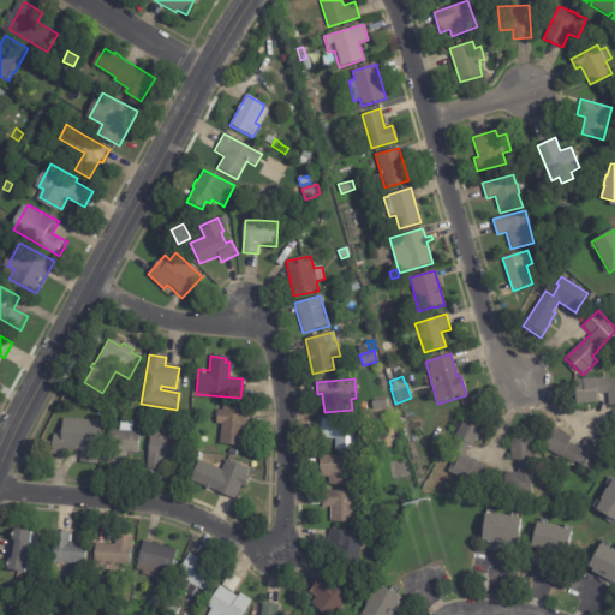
[(614,406),(613,406),(608,407),(607,394),(597,395),(597,404),(575,405),(574,381),(614,378),(614,406)]
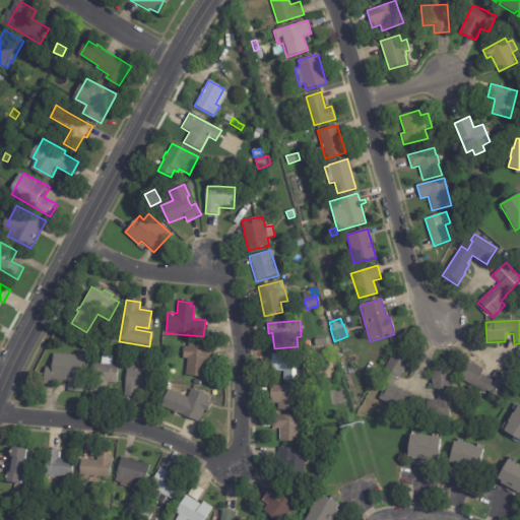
[(209,346),(206,378),(185,376),(186,360),(182,359),(183,347),(187,347),(188,344),(209,346)]
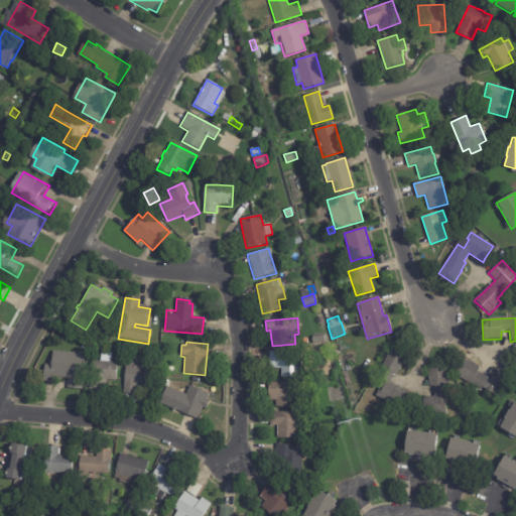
[(404,363),(400,370),(399,369),(396,375),(394,374),(389,383),(396,387),(396,386),(400,388),(399,389),(404,392),(396,408),(375,396),(383,382),(375,378),(392,347),(407,355),(402,363),(404,363)]
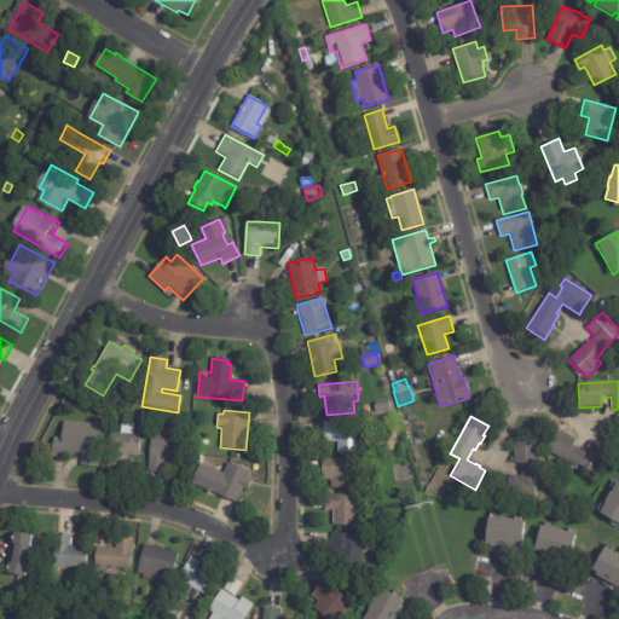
[(421,421),(429,418),(432,427),(423,429),(421,421)]
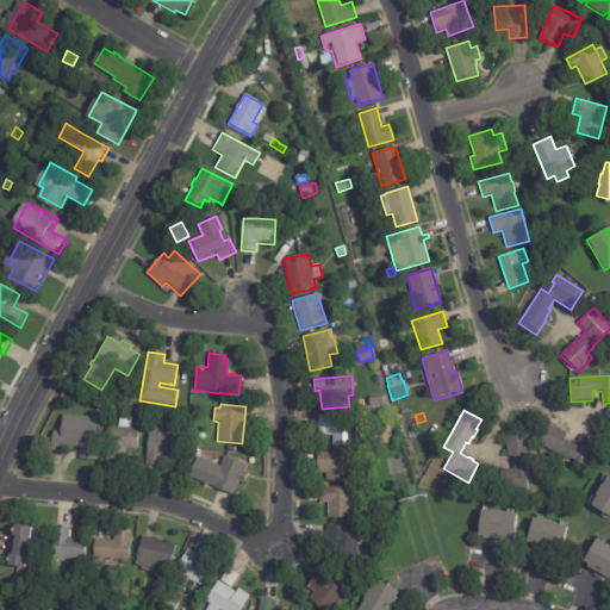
[(80,456),(80,447),(62,446),(62,453),(51,452),(53,431),(60,431),(61,416),(100,418),(98,461),(80,460),(80,456)]
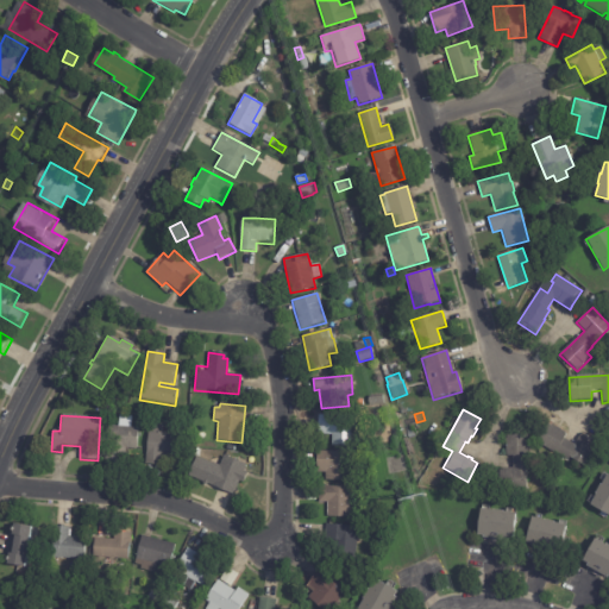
[(353,416),(353,425),(363,426),(363,440),(355,440),(353,447),(331,446),(332,435),(318,435),(318,415),(353,416)]
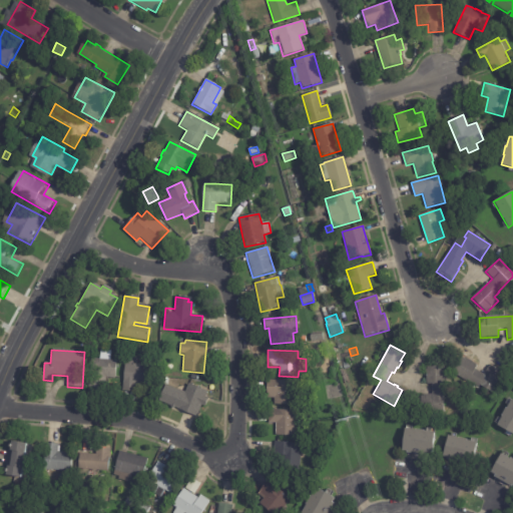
[(101,390),(89,389),(91,359),(100,360),(101,351),(111,352),(111,361),(117,361),(116,379),(106,379),(106,390),(101,390)]
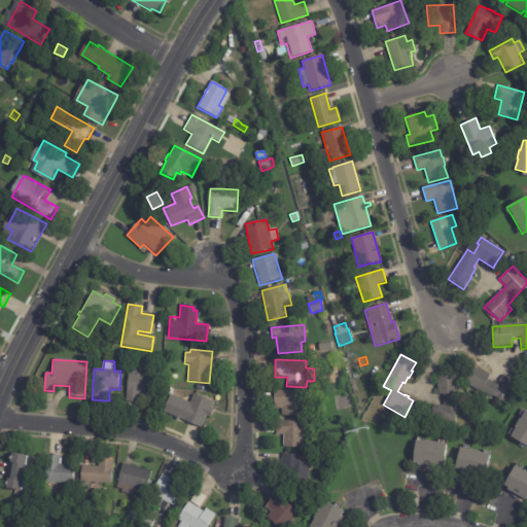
[(483,371),(491,375),(488,380),(498,385),(503,375),(522,385),(511,406),(494,396),(493,397),(465,383),(475,366),(483,371)]
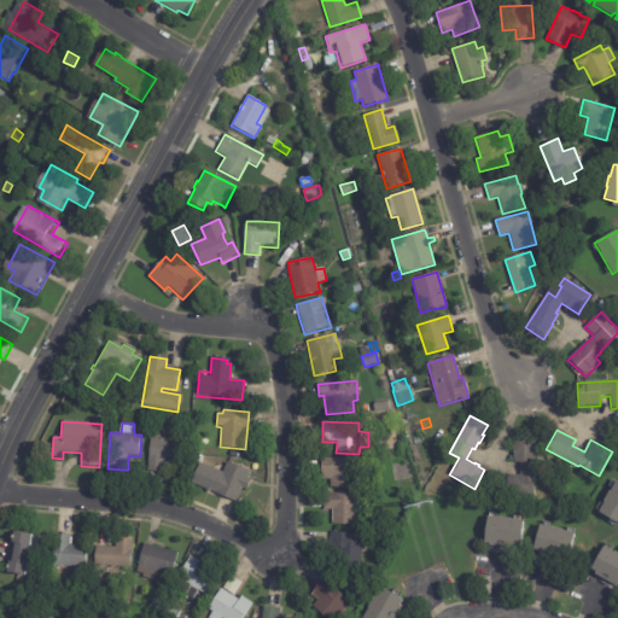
[(164,439),(184,441),(181,464),(163,464),(163,473),(147,472),(149,438),(151,438),(151,432),(164,432),(164,439)]
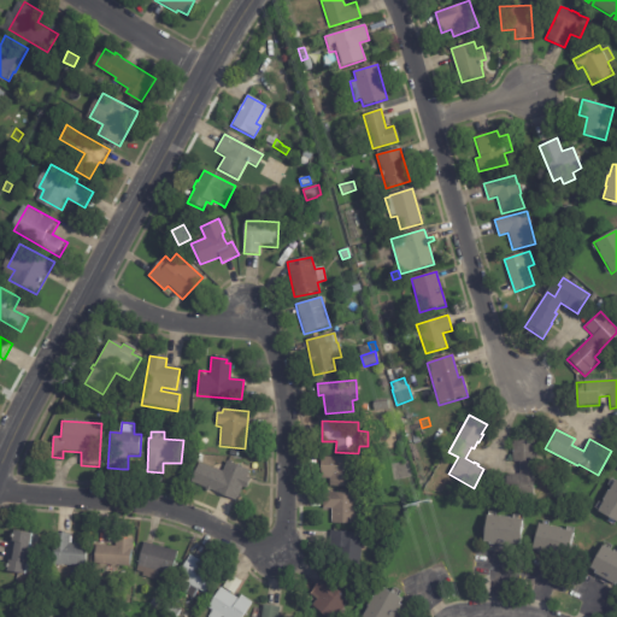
[(505,479),(505,475),(518,475),(518,463),(512,463),(512,442),(535,441),(536,477),(532,477),(533,499),(506,500),(505,479)]
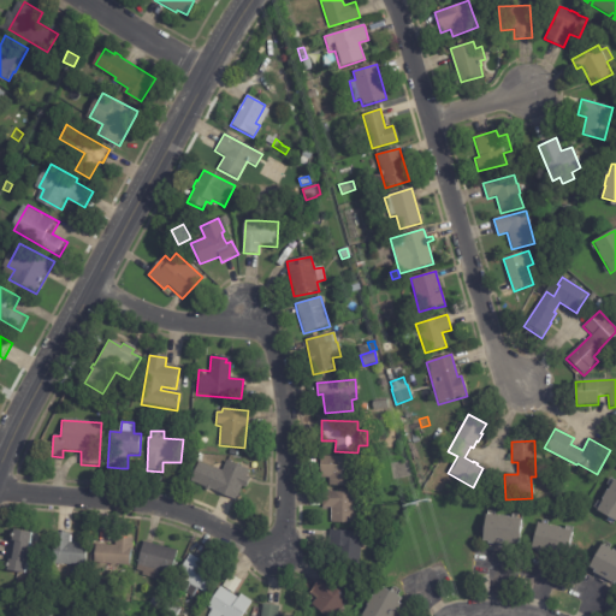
[(320,469),(321,457),(356,458),(355,487),(329,486),(329,479),(320,479),(320,469)]
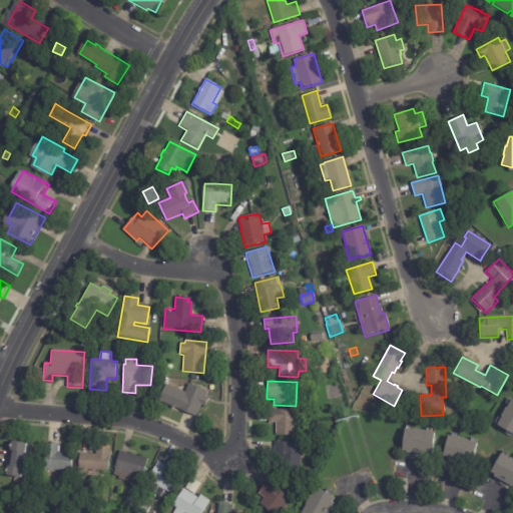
[(204,397),(204,398),(207,399),(203,407),(200,406),(195,418),(174,409),(173,410),(169,409),(169,407),(157,401),(164,385),(183,393),(187,384),(206,392),(204,397)]
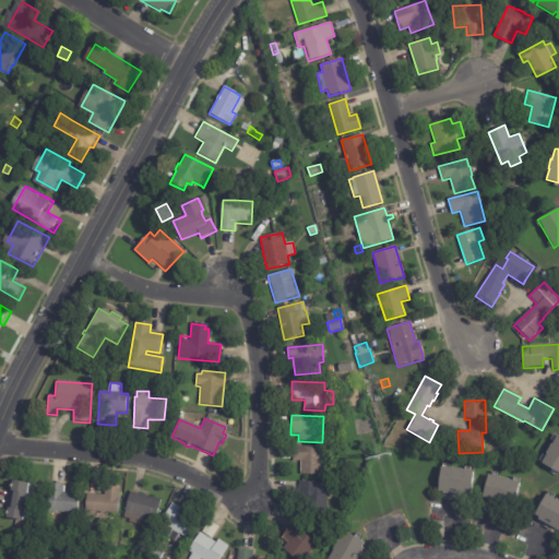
[(534,430),(540,433),(536,441),(531,438),(534,430)]
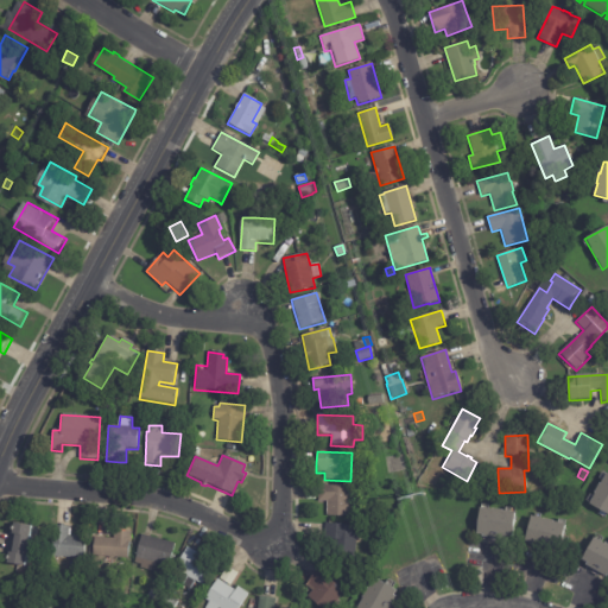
[(607,515),(590,505),(596,494),(595,493),(601,485),(607,474),(607,515)]
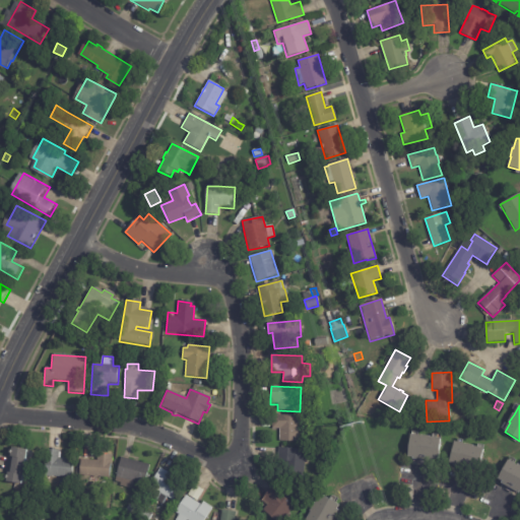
[(301,416),(300,443),(279,442),(279,430),(272,430),(272,415),(301,416)]
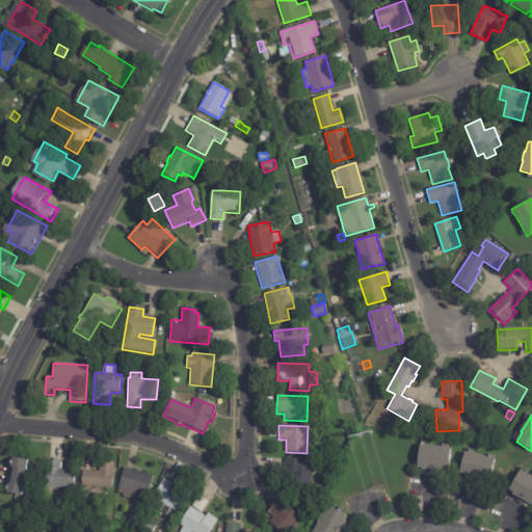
[(427,447),(451,450),(449,472),(418,469),(420,447),(427,447)]
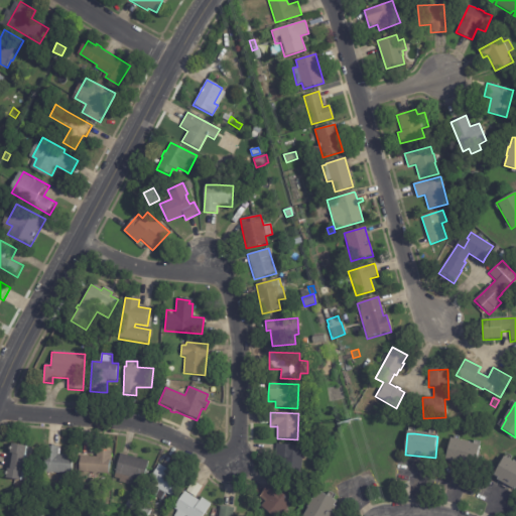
[(454,438),(461,440),(461,439),(469,441),(469,442),(480,445),(474,467),(469,465),(469,467),(449,462),(449,461),(445,459),(450,437),(454,438)]
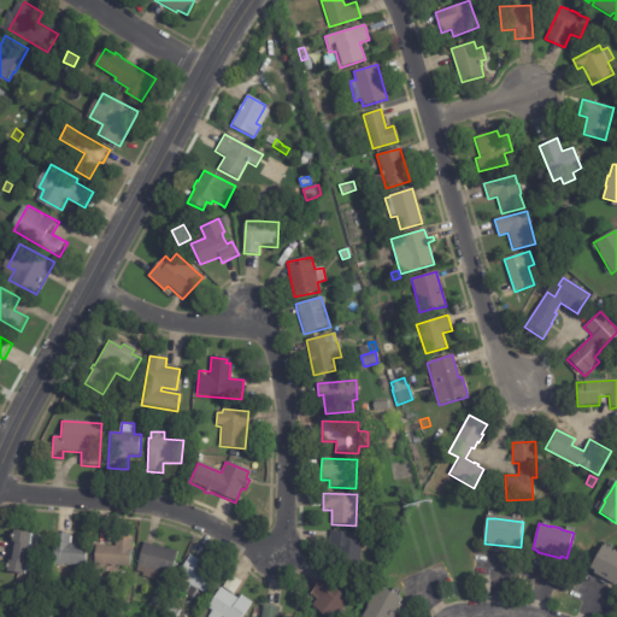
[(13,557),(15,551),(11,551),(15,530),(33,534),(25,575),(9,571),(10,560),(13,560),(13,557)]
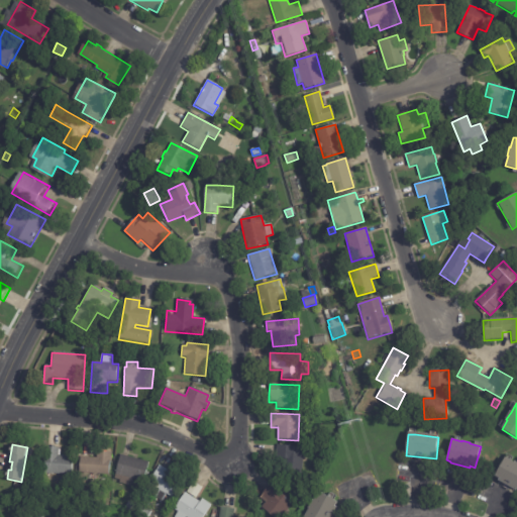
[(276,456),(277,445),(305,448),(302,477),(282,475),(283,460),(276,459),(276,456)]
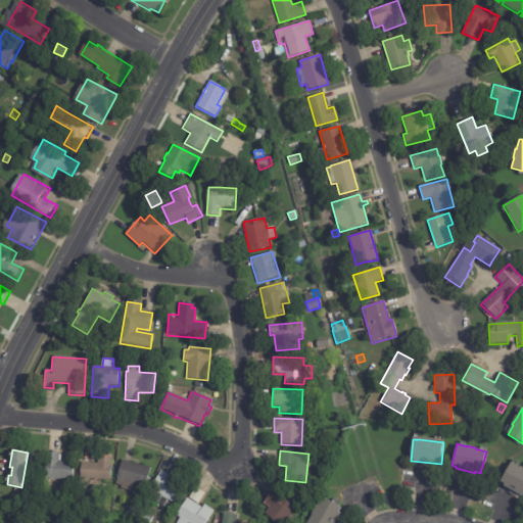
[(49,454),(60,454),(60,462),(75,463),(73,482),(45,479),(48,453),(49,454)]
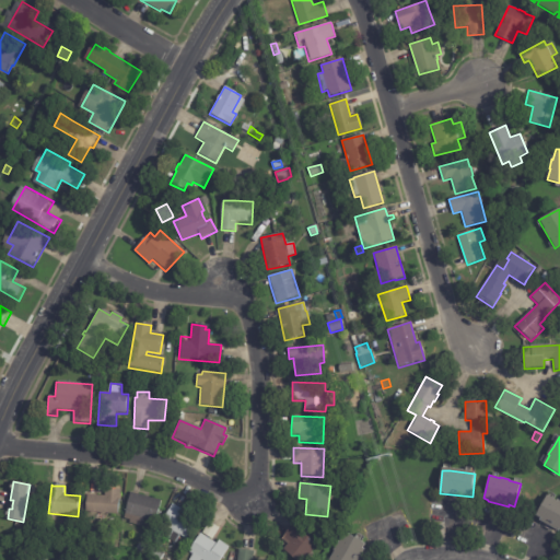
[(85,496),(104,497),(104,490),(119,491),(117,515),(84,513),(85,496)]
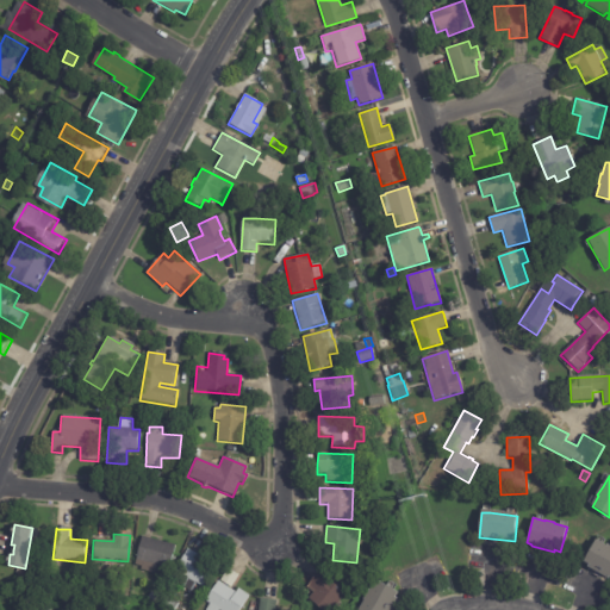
[(144,537),(175,546),(169,570),(157,566),(155,574),(135,568),(143,537),(144,537)]
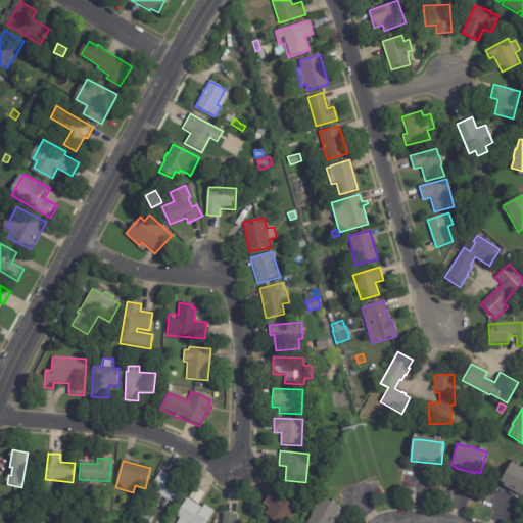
[(512,464),(521,469),(522,468),(522,493),(521,495),(505,486),(506,484),(501,481),(511,463),(512,464)]
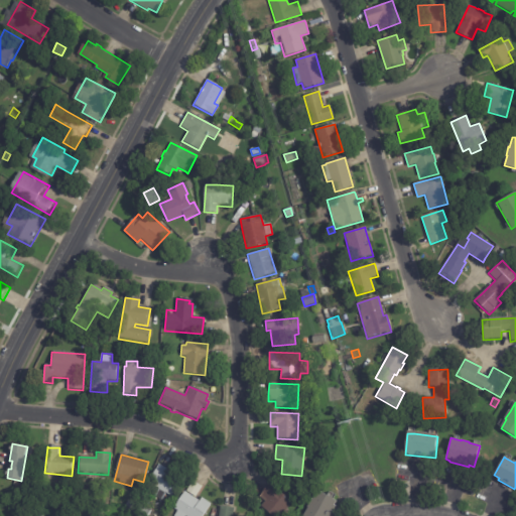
[(161,467),(184,479),(174,499),(165,494),(163,499),(155,495),(157,490),(148,484),(158,465),(161,467)]
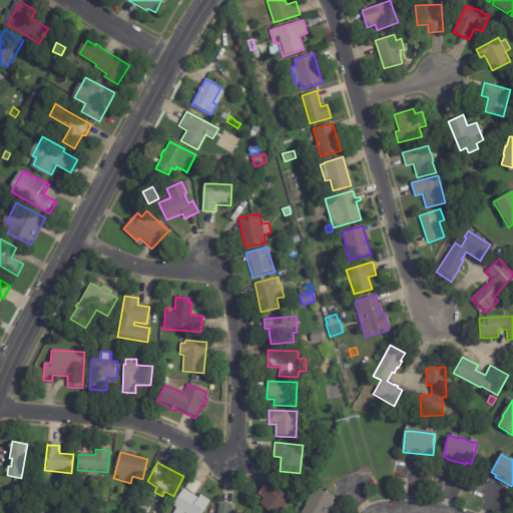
[(261,490),(269,481),(291,499),(279,512),(268,512),(259,505),(264,499),(258,494),(261,490)]
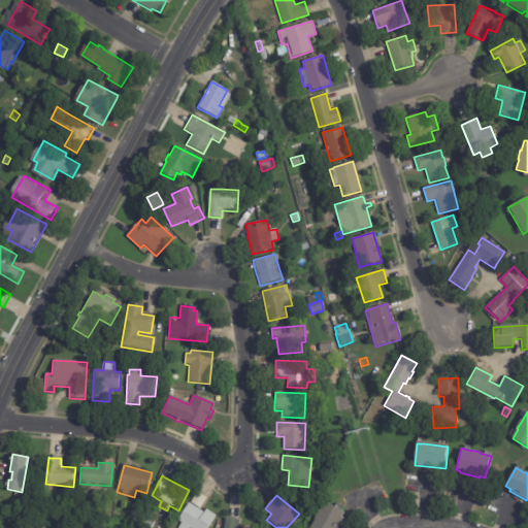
[(332,505),(342,512),(339,516),(342,517),(334,527),(309,527),(308,527),(314,518),(312,517),(317,509),(318,510),(324,500),(332,505)]
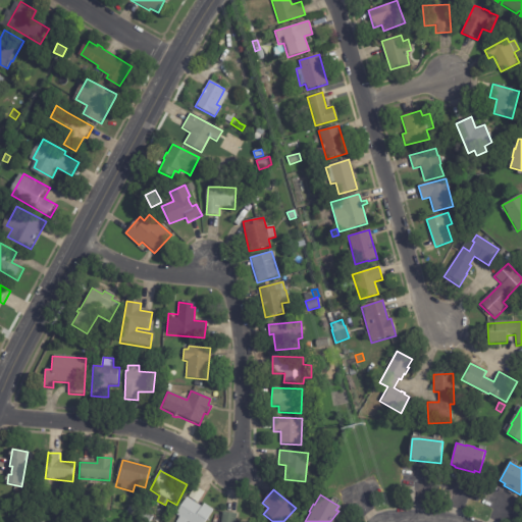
[(190,500),(202,508),(204,505),(213,511),(205,521),(176,521),(180,518),(176,515),(188,498),(190,500)]
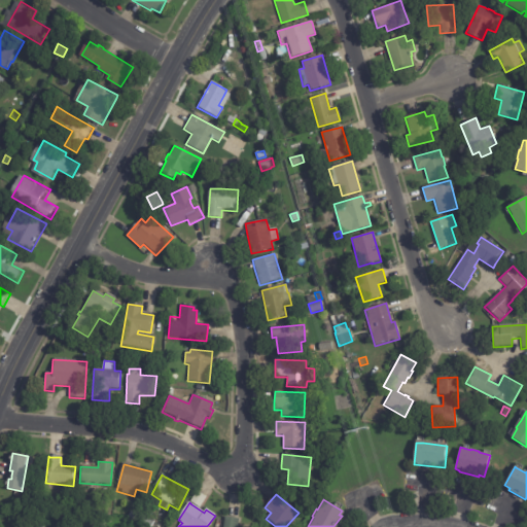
[(130,511),(136,514),(133,521),(127,518),(130,511)]
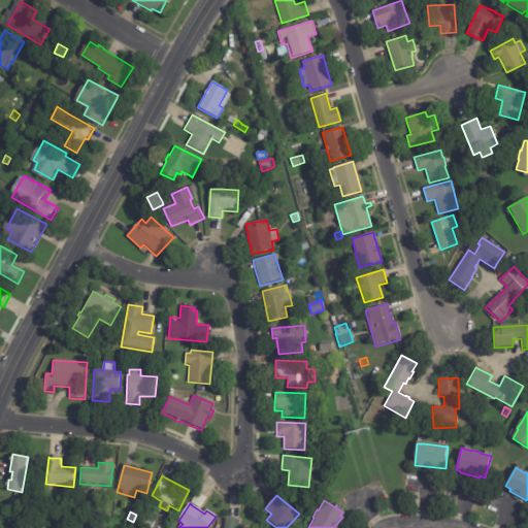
[(53,527),(55,517),(69,519),(68,527),(53,527)]
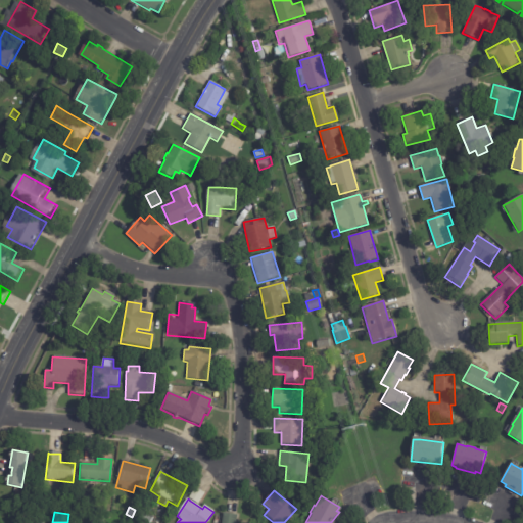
[(142,512),(152,518),(149,522),(144,522),(138,519),(142,512)]
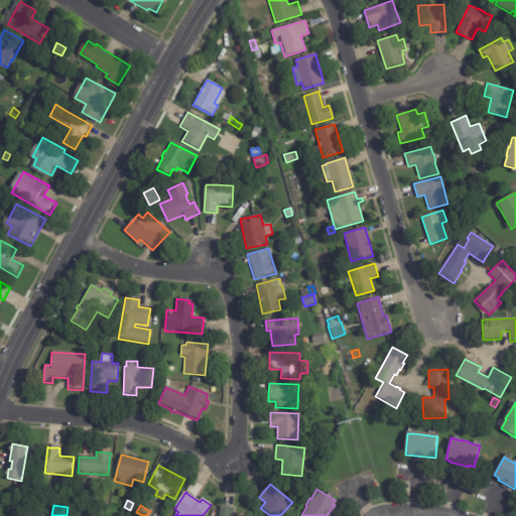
[(223,508),(234,509),(232,515),(218,515),(220,507),(223,508)]
